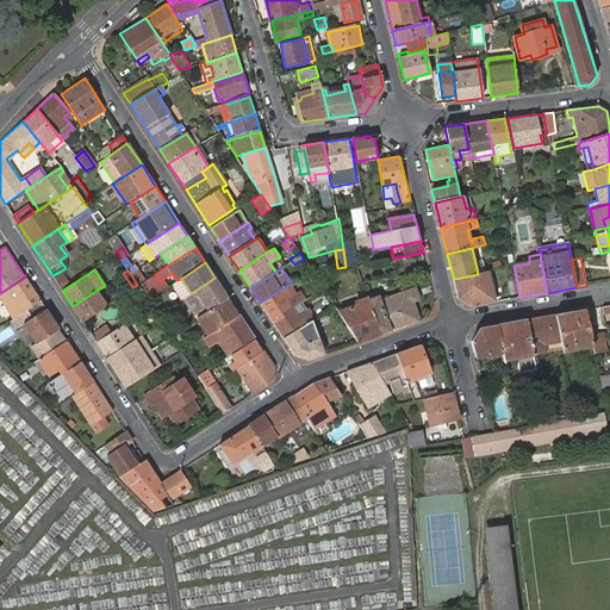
[(130,273),(137,285),(138,286),(143,282),(135,271),(130,273)]
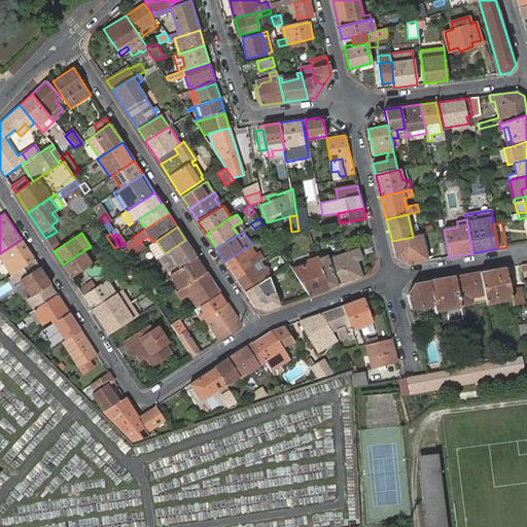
[(45,238),(54,251),(60,247),(51,235),(45,238)]
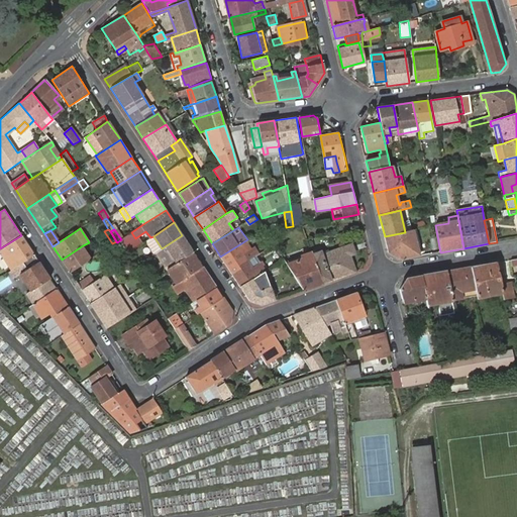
[(419,256),(413,230),(405,232),(385,236),(388,252),(399,260),(419,256)]
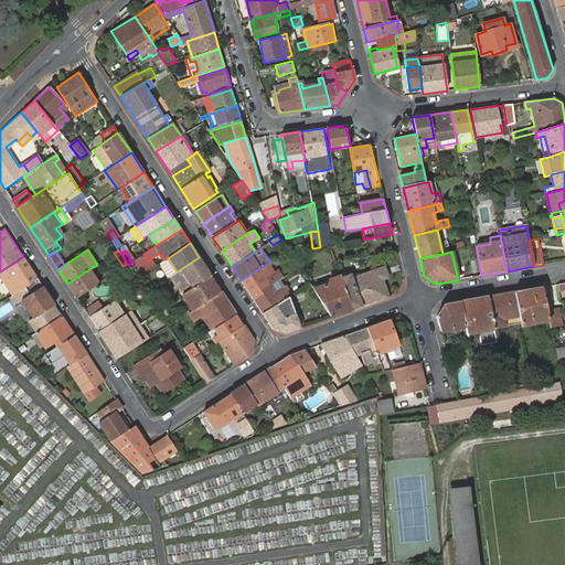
[(171,276),(183,294),(187,291),(211,275),(199,257),(177,272),(171,276)]
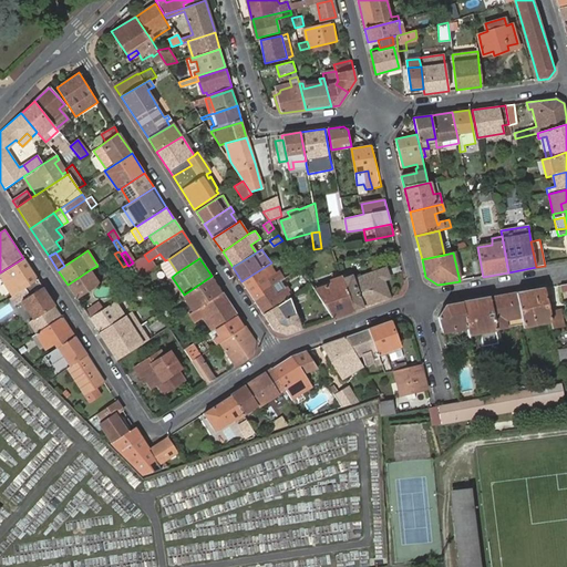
[(10,294),(12,297),(13,296),(24,289),(38,280),(26,260),(0,277),(0,278),(3,284),(7,281),(13,292),(10,294)]
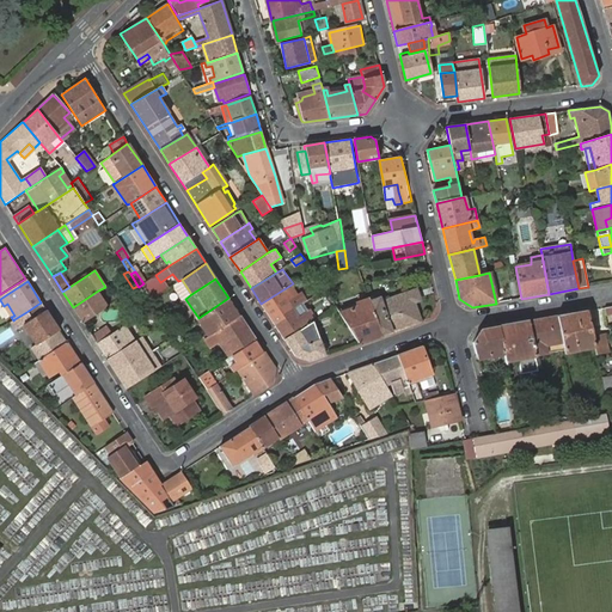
[(282,314),(294,307),(288,299),(297,294),(289,286),(261,304),(275,326),(286,319),(282,314)]
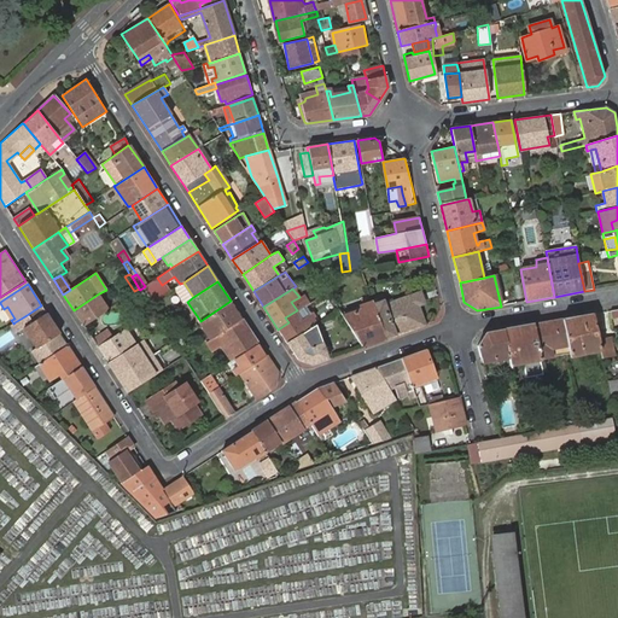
[(99,293),(74,310),(83,325),(109,308),(99,293)]
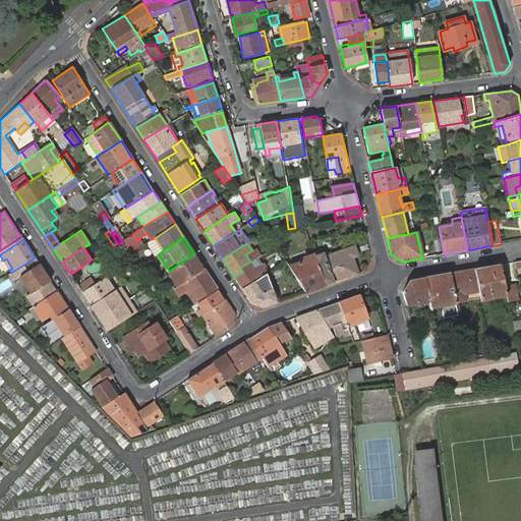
[(353,247),(349,248),(324,257),(323,254),(315,256),(326,285),(358,274),(352,256),(357,255),(353,247)]
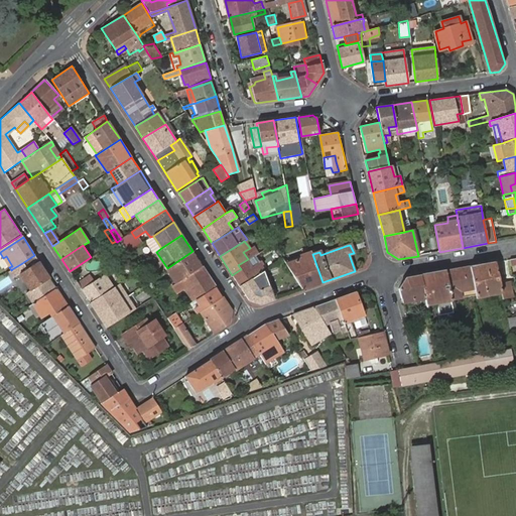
[(243,252),(248,259),(254,255),(250,248),(243,252)]
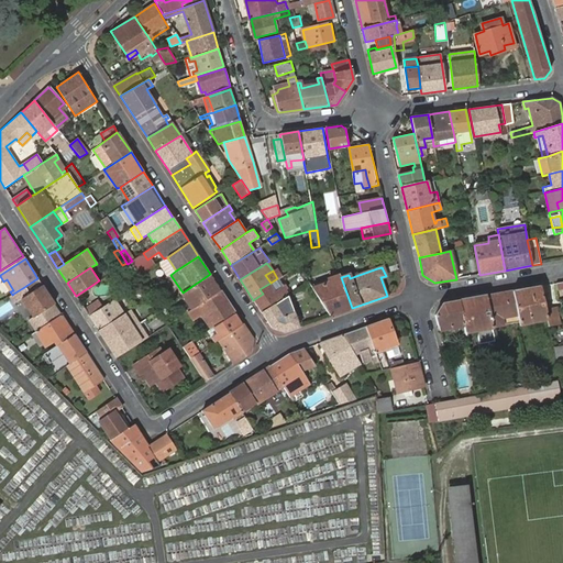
[(221,290),(210,274),(186,290),(183,293),(181,294),(192,310),(196,307),(197,307),(221,290)]
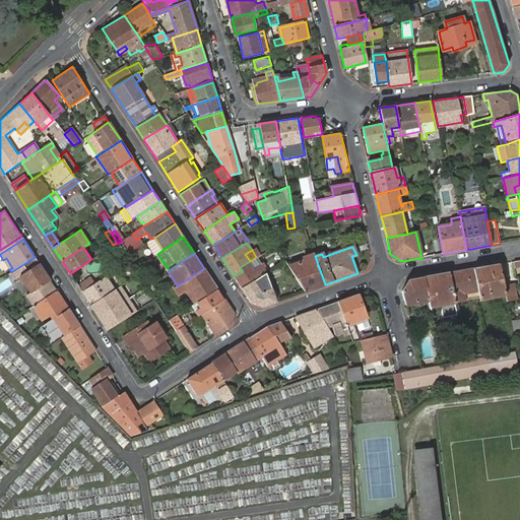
[(315,256),(314,254),(304,257),(305,260),(288,265),(305,291),(325,284),(315,256)]
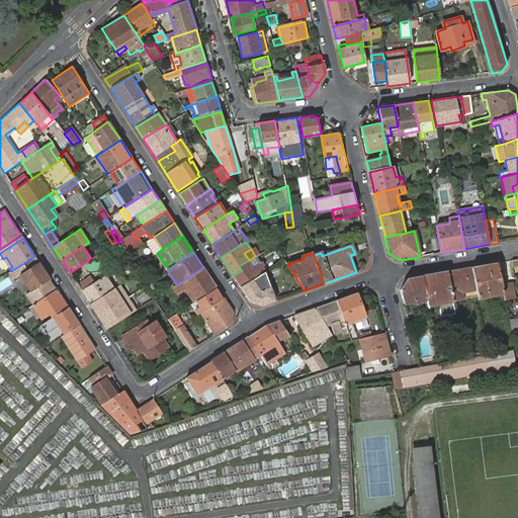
[(57,289),(34,256),(22,264),(27,270),(19,276),(31,292),(27,294),(34,305),(57,289)]
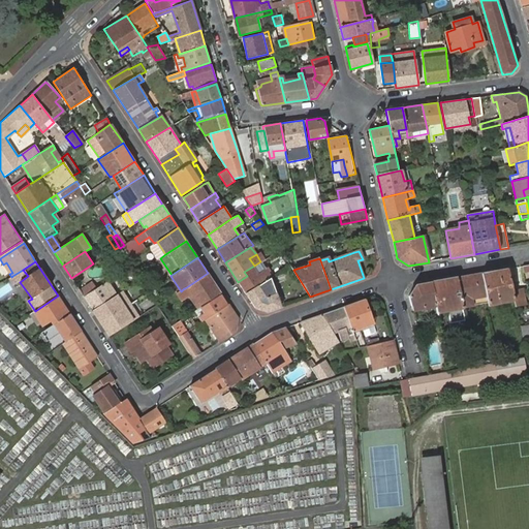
[(260,261),(254,266),(258,273),(265,269),(260,261)]
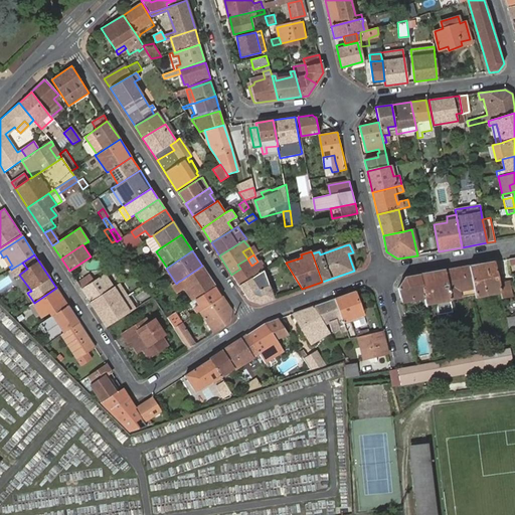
[(6,255),(3,258),(9,267),(12,266),(6,255)]
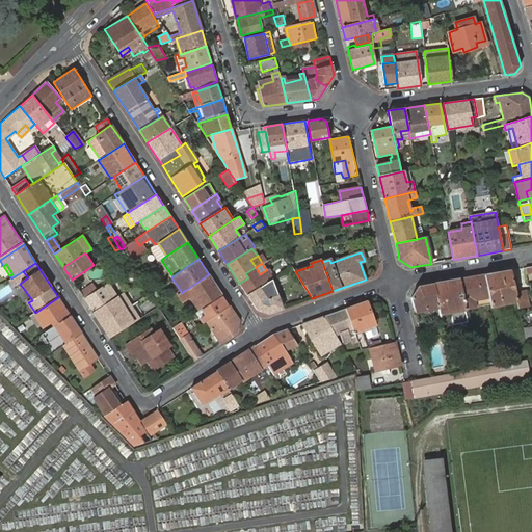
[(260,274),(256,267),(245,273),(248,277),(239,284),(247,295),(270,280),(272,278),(266,270),(260,274)]
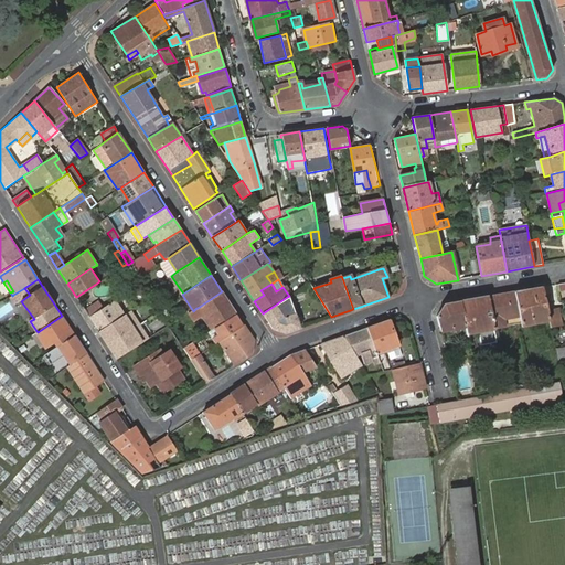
[(521,322),(522,328),(551,321),(547,309),(543,287),(515,292),(520,315),(521,322)]
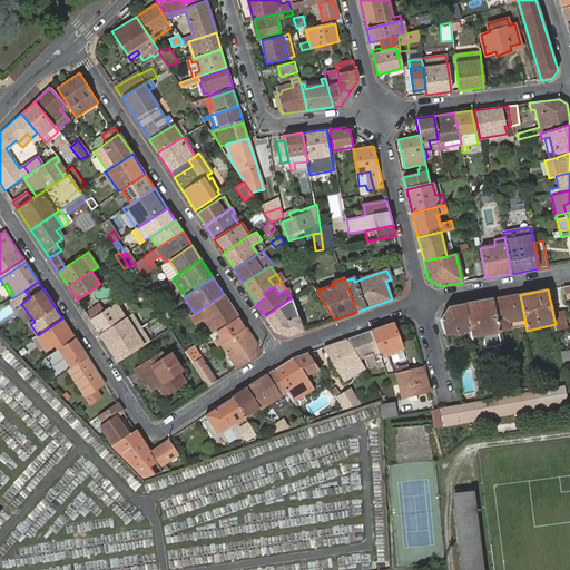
[(30,297),(25,291),(13,297),(19,305),(21,304),(30,297)]
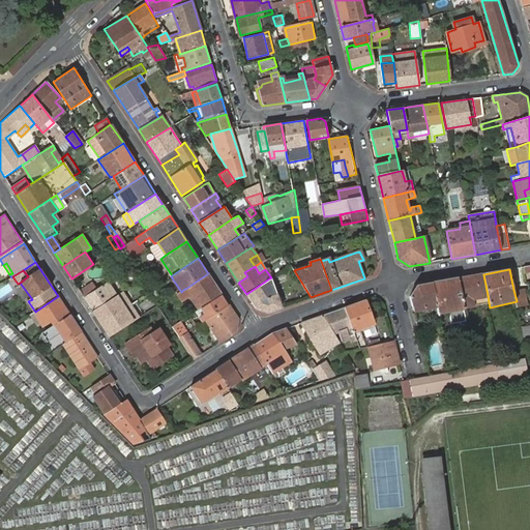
[(185,289),(184,289),(198,308),(201,305),(221,293),(208,273),(185,289)]
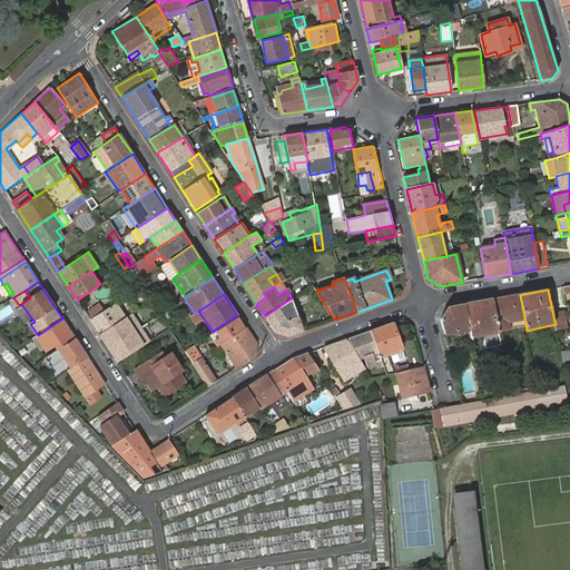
[(499,331),(510,328),(508,321),(524,317),(520,295),(492,300),(499,331)]
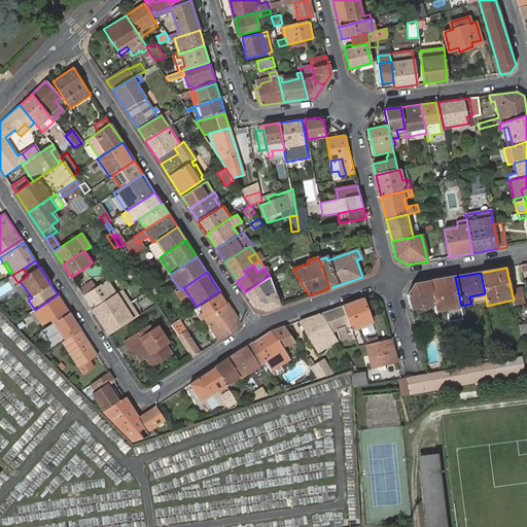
[(268,277),(245,292),(254,307),(266,311),(281,306),(268,277)]
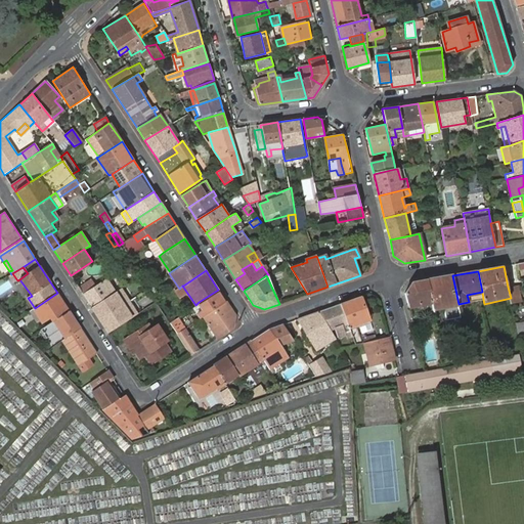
[(459,304),(452,275),(428,279),(432,303),(433,306),(443,304),(444,308),(446,316),(461,313),(459,304)]
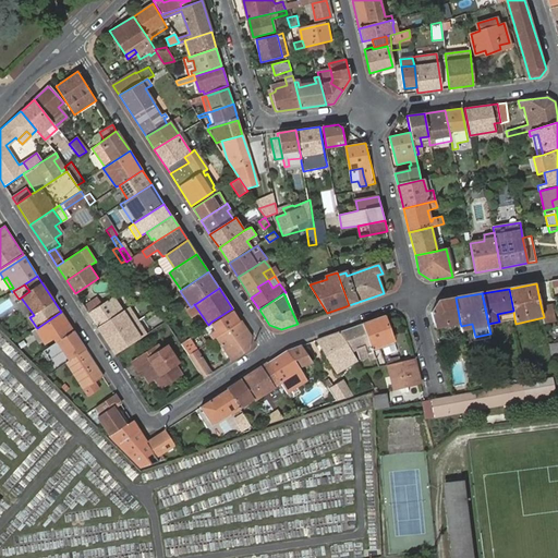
[(87,314),(97,327),(122,311),(113,296),(102,303),(87,314)]
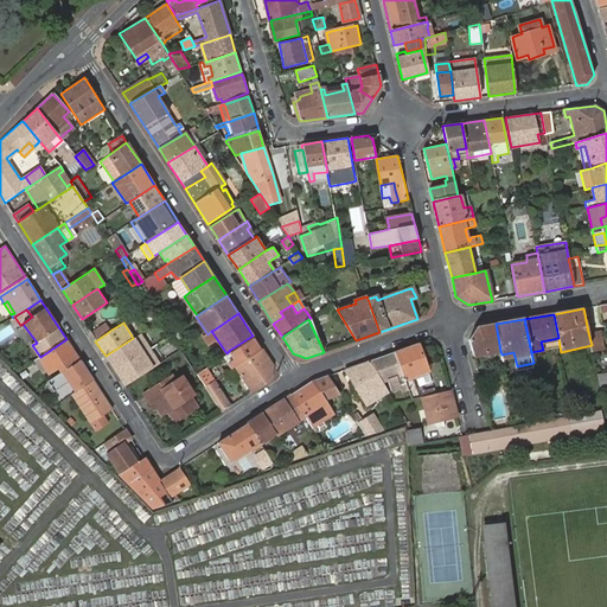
[(90,333),(95,342),(112,330),(107,324),(90,333)]
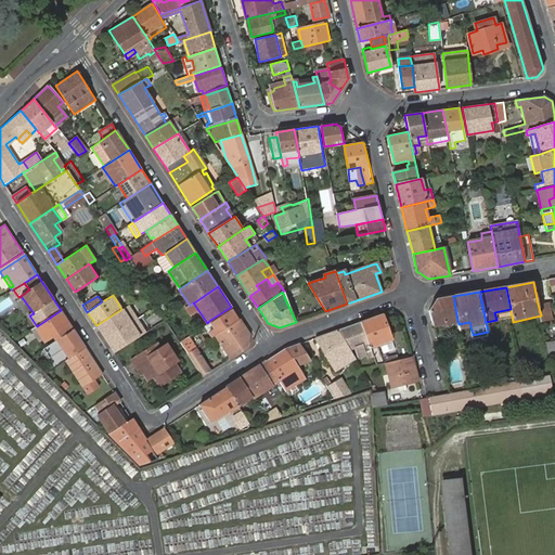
[(429,310),(433,326),(457,321),(453,296),(436,299),(429,310)]
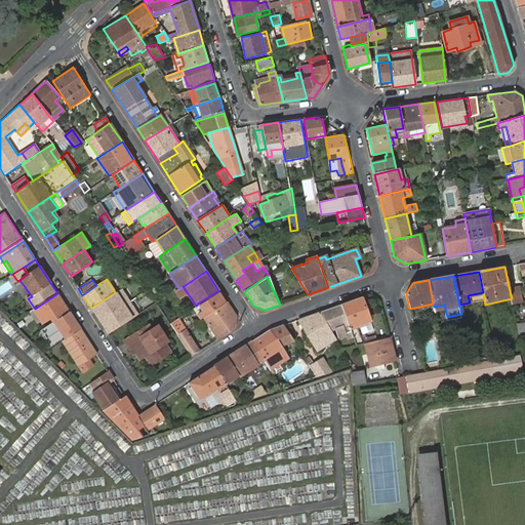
[(0,285),(0,296),(8,292),(4,284),(0,285)]
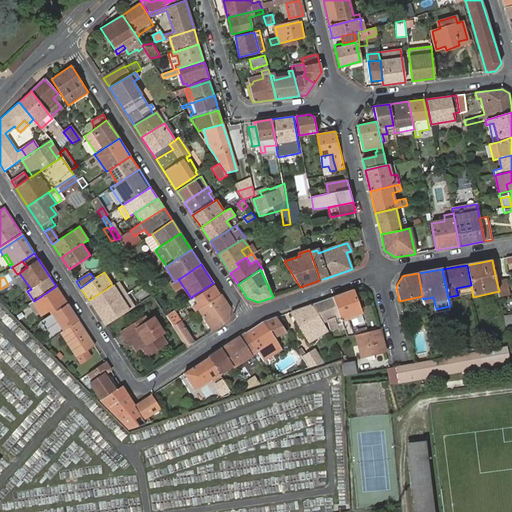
[(508,296),(510,295),(506,278),(496,280),(499,291),(500,297),(508,296)]
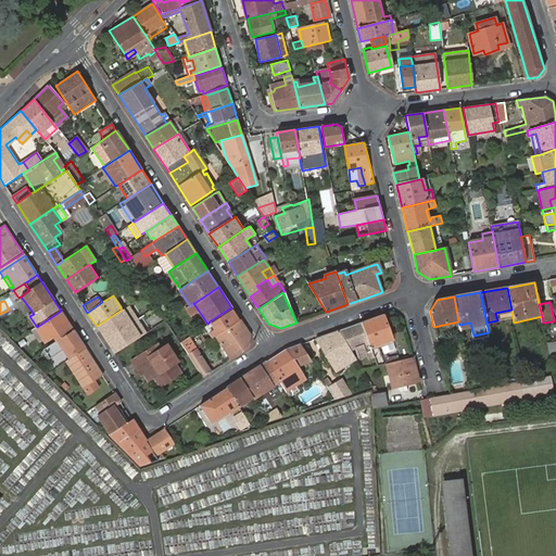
[(122,310),(97,326),(114,353),(142,335),(125,307),(122,310)]
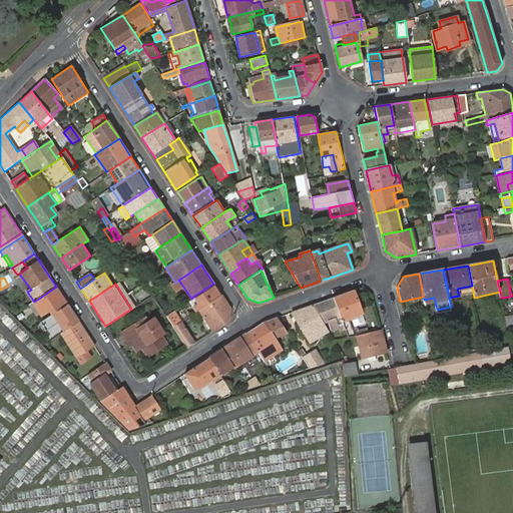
[(220,295),(213,284),(194,296),(199,303),(193,307),(196,311),(198,310),(220,295)]
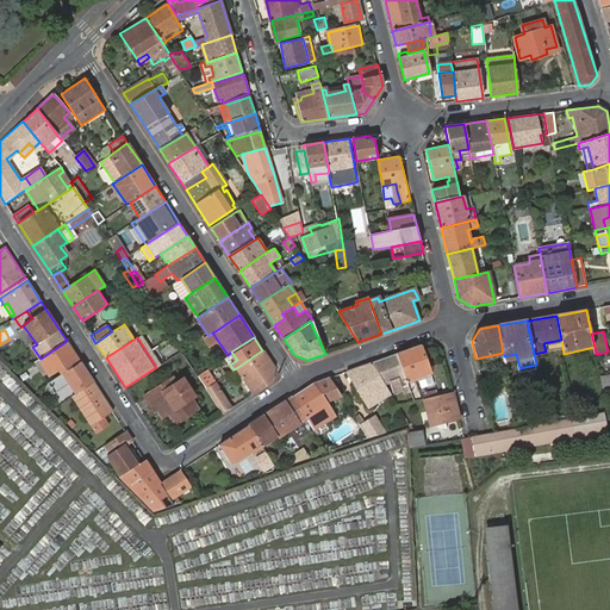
[(562,348),(561,340),(543,343),(546,352),(562,348)]
